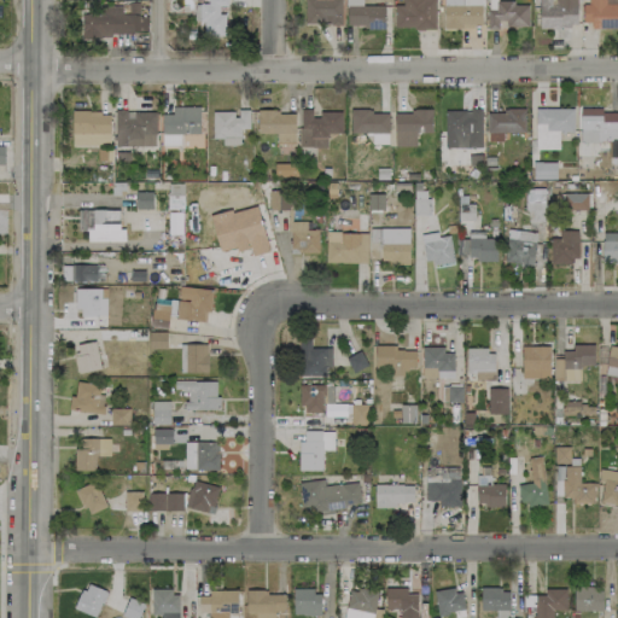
[(194,21),(203,21),(203,36),(222,36),(222,0),(208,0),(209,4),(194,4),(194,21)]
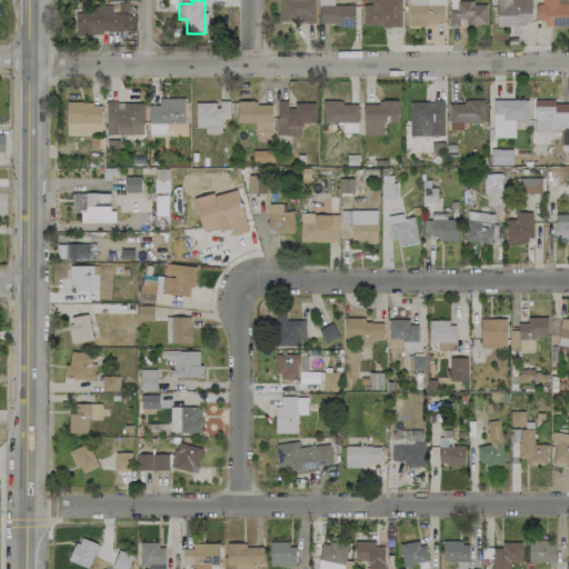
[(353,5),(333,6),(332,0),(319,0),(319,26),(353,25),(353,5)]
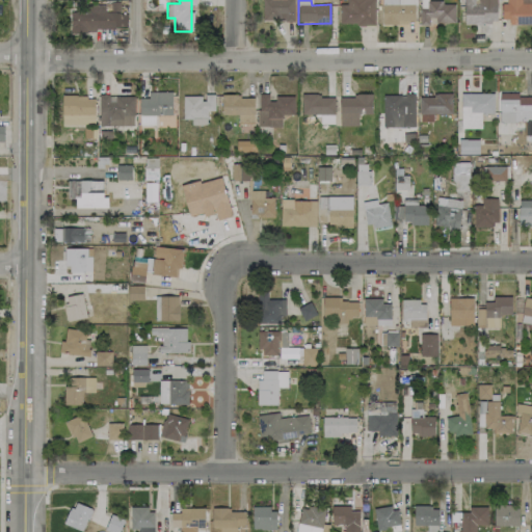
[(374,25),(374,0),(345,0),(346,4),(339,4),(339,24),(374,25)]
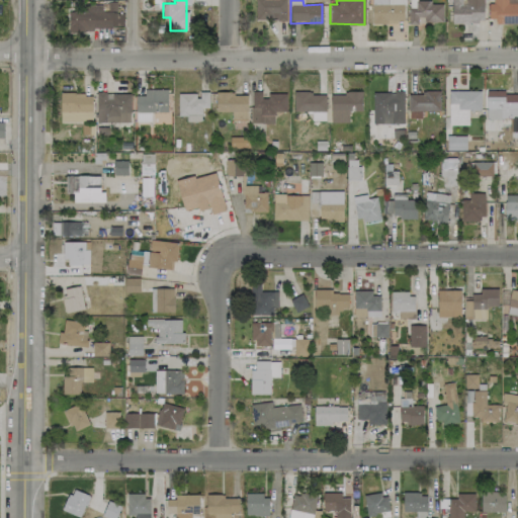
[(371,0),(372,23),(405,22),(404,0),(398,0),(386,0),(371,0)]
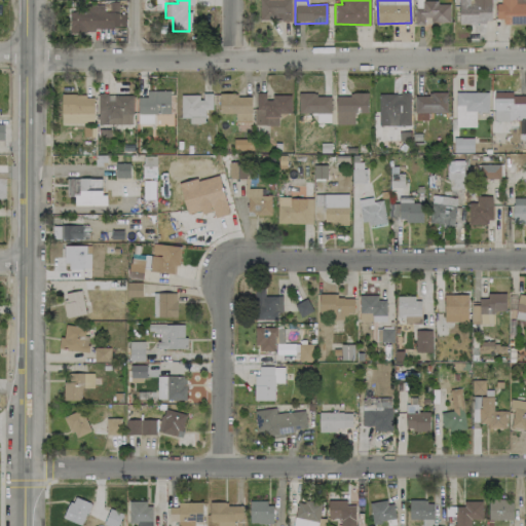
[(490,0),(458,0),(458,23),(491,23),(490,0)]
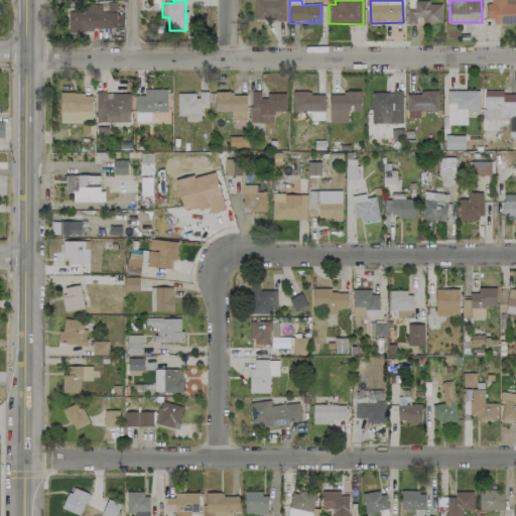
[(493,24),(515,23),(515,0),(491,0),(491,4),(485,4),(486,18),(493,18),(493,24)]
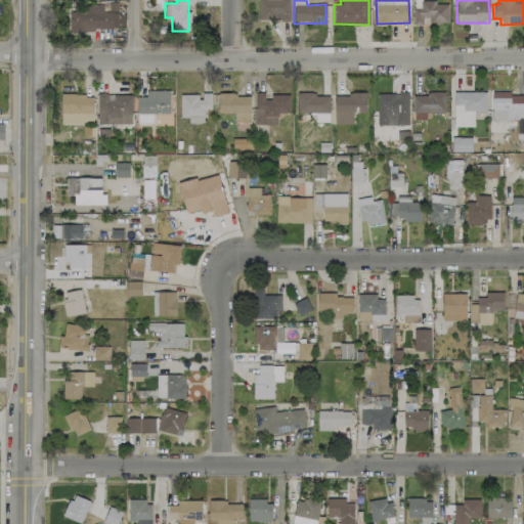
[(447,2),(420,2),(420,7),(413,7),(413,23),(447,24),(447,2)]
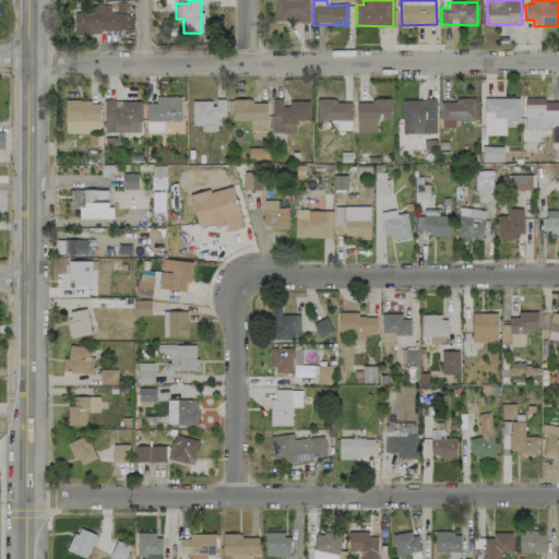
[(73,32),(120,32),(120,12),(73,12),(73,32)]
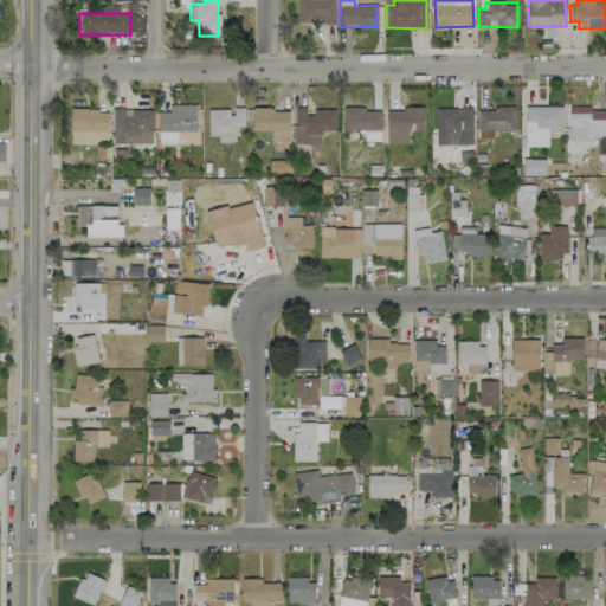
[(194,103),(194,130),(174,130),(174,142),(158,142),(156,111),(167,111),(168,103),(194,103)]
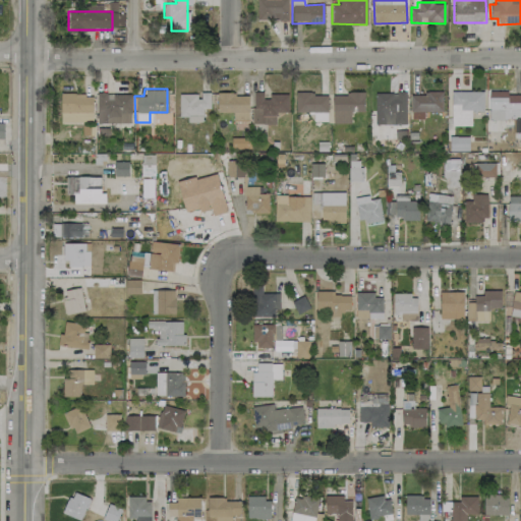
[(404,91),(404,123),(374,124),(373,93),(391,93),(391,94),(395,94),(395,91),(404,91)]
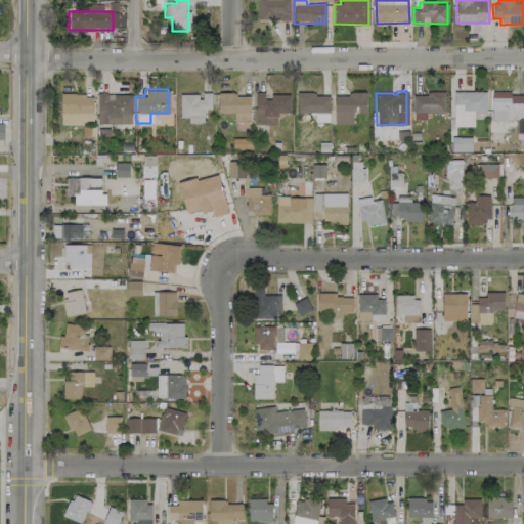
[(443,91),(443,112),(425,112),(425,120),(411,120),(412,112),(411,112),(411,95),(425,95),(426,92),(428,92),(428,91),(443,91)]
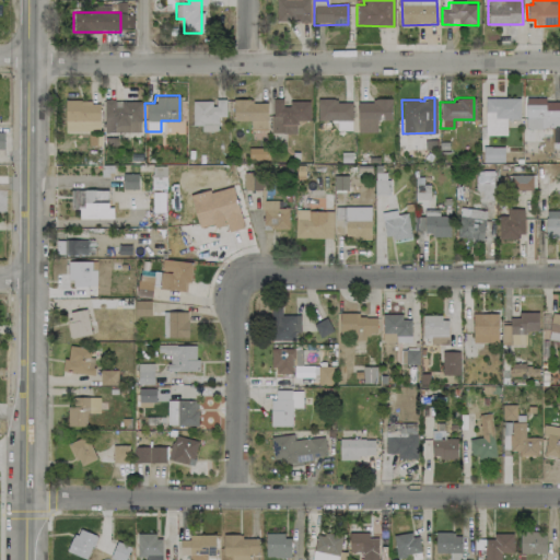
[(504,135),(504,119),(517,119),(517,97),(483,97),(483,135),(504,135)]
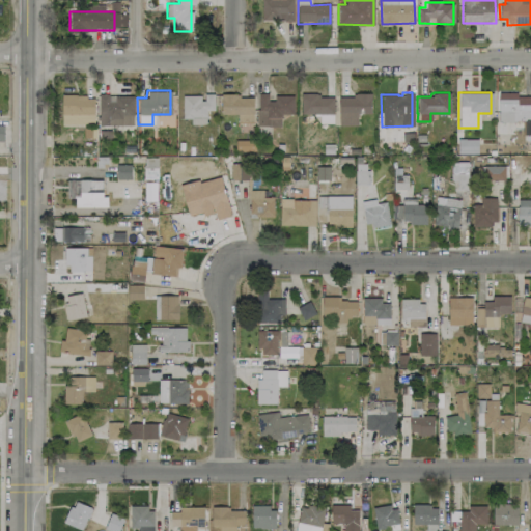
[(529,119),(529,95),(515,96),(515,92),(497,92),(497,121),(513,122),(513,119),(529,119)]
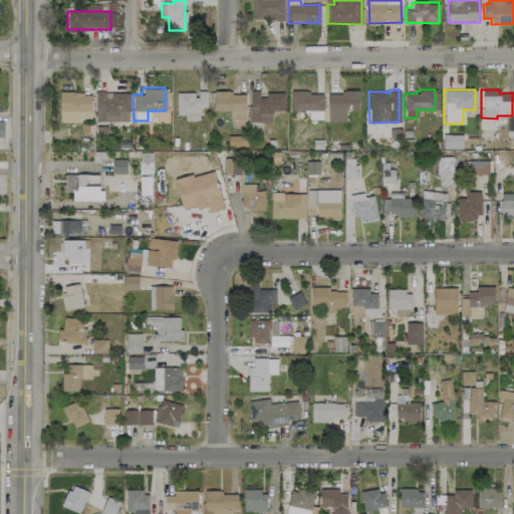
[(94,90),(94,112),(92,112),(92,116),(94,116),(94,120),(103,120),(103,114),(115,114),(115,110),(129,110),(129,92),(110,92),(109,97),(103,97),(103,90),(94,90)]
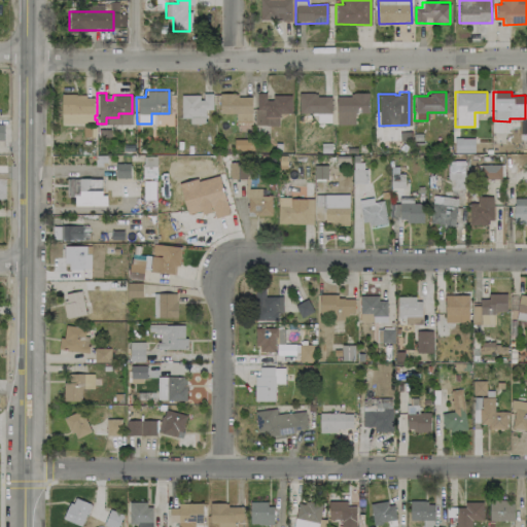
[(179,95),(198,94),(198,99),(202,99),(202,93),(211,93),(211,109),(203,109),(204,115),(189,116),(189,117),(179,117),(179,95)]
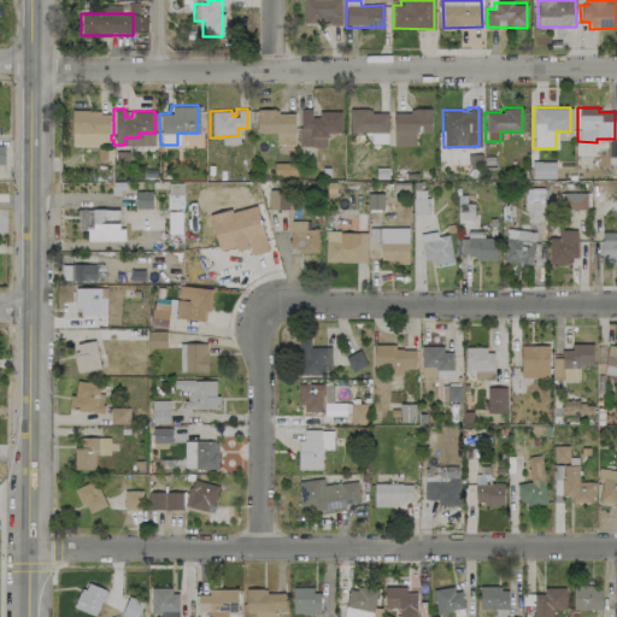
[(256,109),(276,109),(276,112),(293,112),(293,131),(292,133),(292,142),(274,144),(275,133),(256,133),(256,109)]
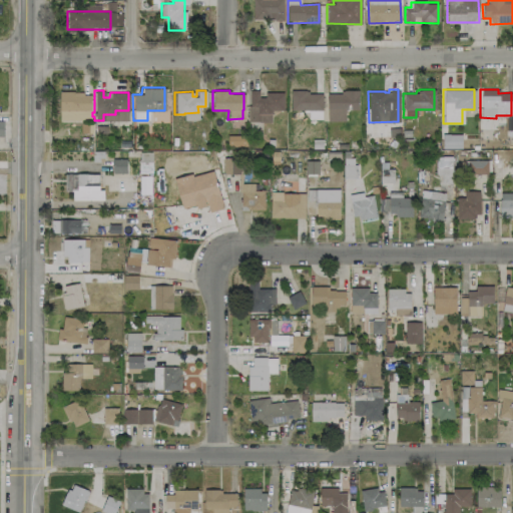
[(248,90),(258,90),(258,96),(264,97),(264,92),(282,92),(282,107),(270,107),(270,113),(255,113),(255,106),(248,106),(248,90)]
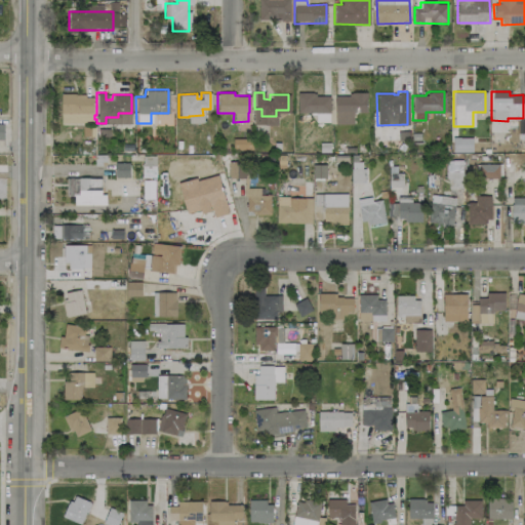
[(328,95),(328,112),(327,112),(328,121),(315,121),(314,112),(296,112),(296,92),(311,92),(311,93),(314,93),(314,95),(328,95)]
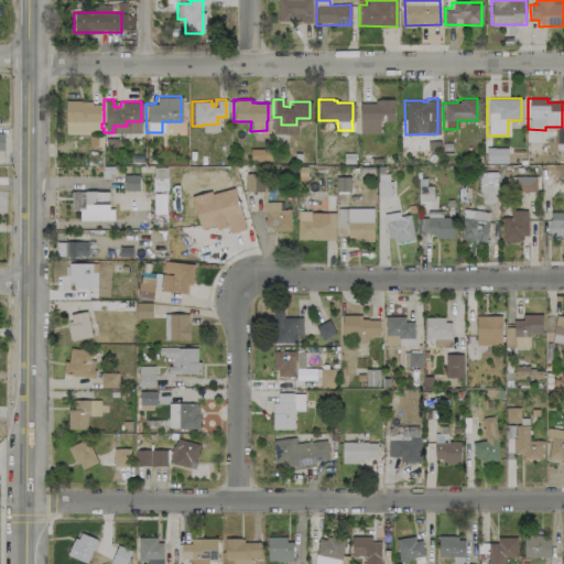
[(358,102),(372,102),(373,99),(376,99),(392,99),(392,120),(384,120),(378,119),(378,132),(358,132),(358,102)]
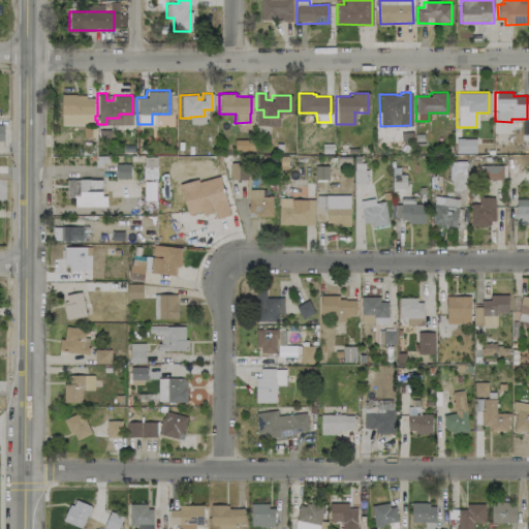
[(61,124),(92,123),(92,97),(85,97),(85,94),(75,95),(75,94),(60,94),(61,124)]
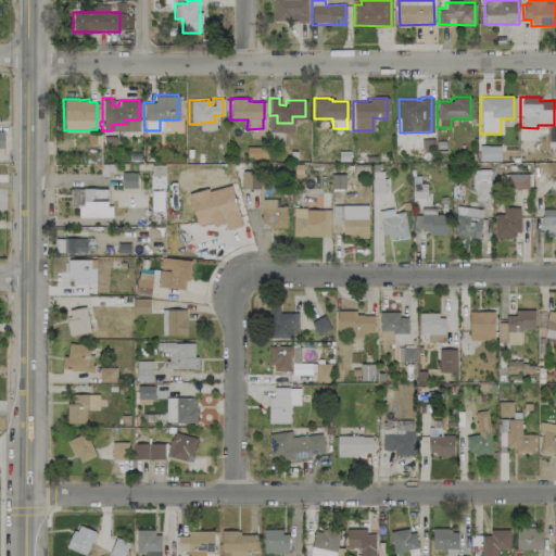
[(501,146),(479,146),(479,161),(500,162),(501,146)]
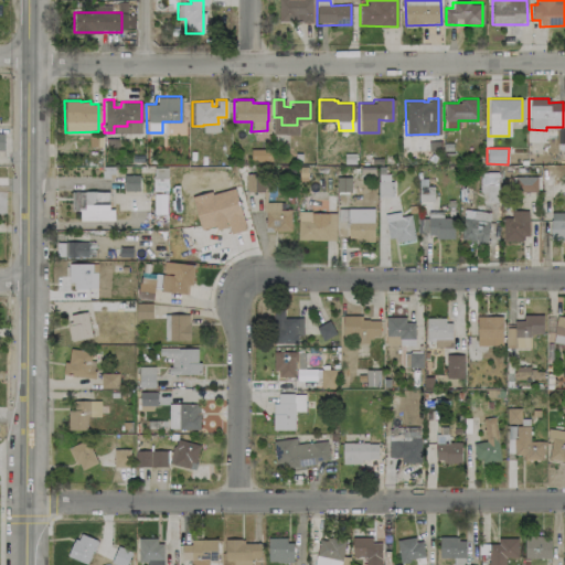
[(153,168),(152,190),(168,191),(169,168),(153,168)]
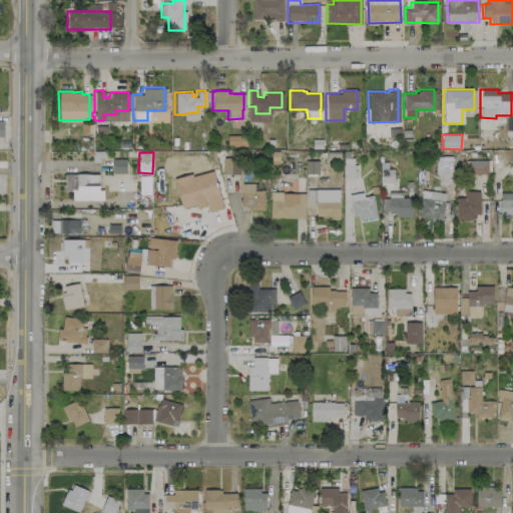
[(223,173),(237,173),(237,158),(223,158),(223,173)]
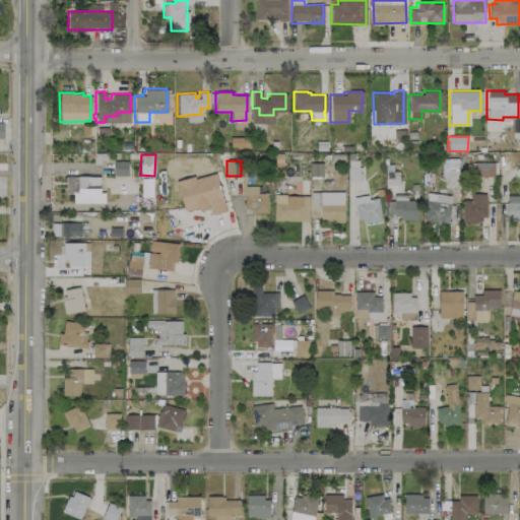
[(495,163),(474,163),(474,176),(495,177),(495,163)]
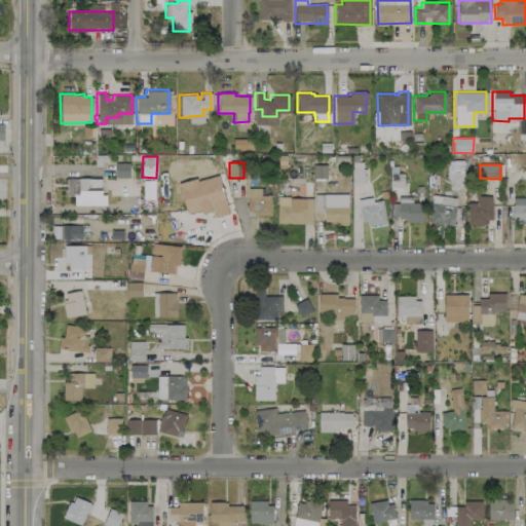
[(447,179),(452,179),(452,188),(463,188),(463,165),(446,165),(447,179)]
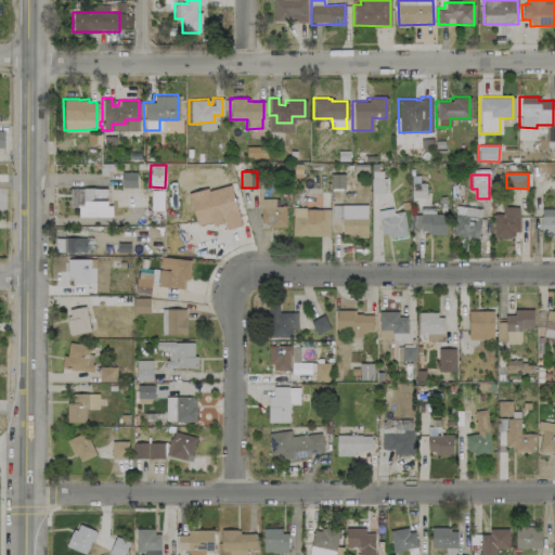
[(242,226),(231,183),(189,194),(196,226),(213,222),(213,226),(224,222),(227,230),(242,226)]
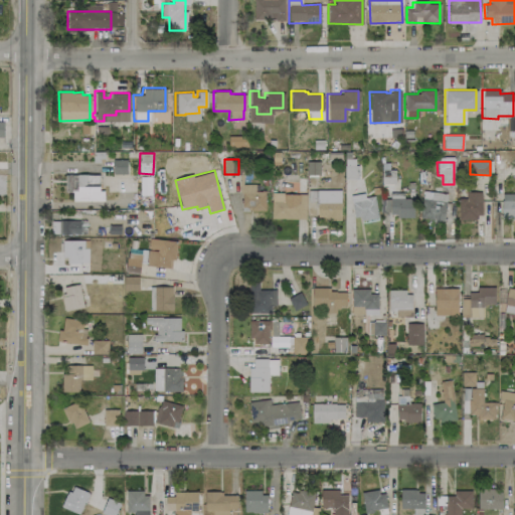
[(105,201),(105,191),(100,190),(100,175),(73,174),(73,201),(105,201)]
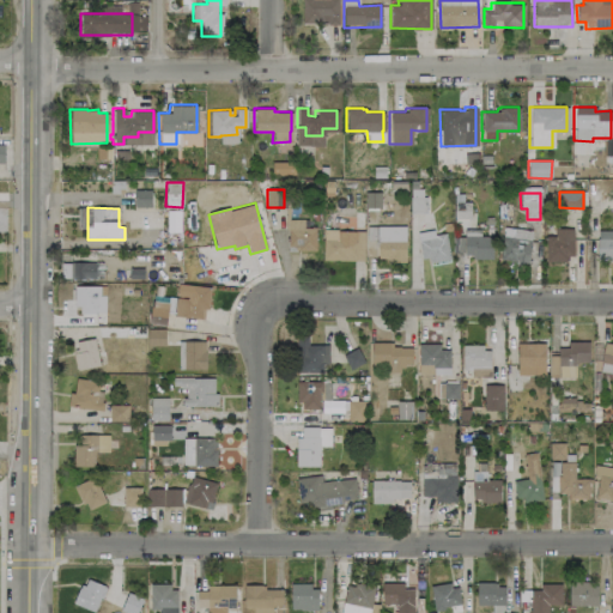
[(315,252),(315,228),(304,228),(304,219),(289,219),(287,250),(315,252)]
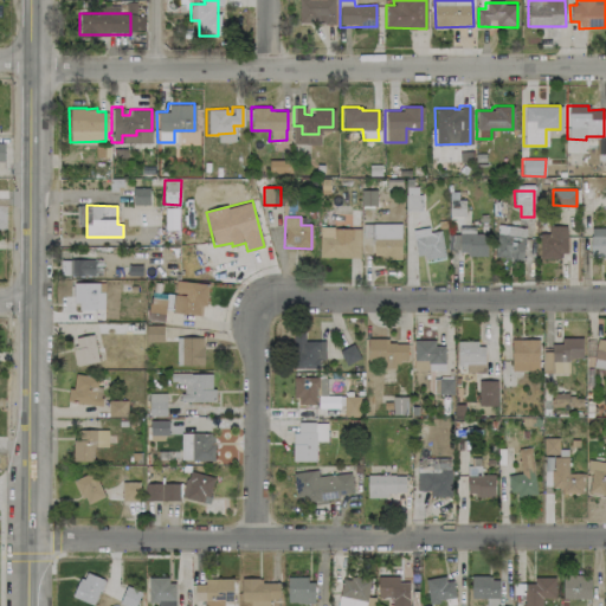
[(400,224),(362,224),(362,239),(373,239),(373,258),(401,258),(400,224)]
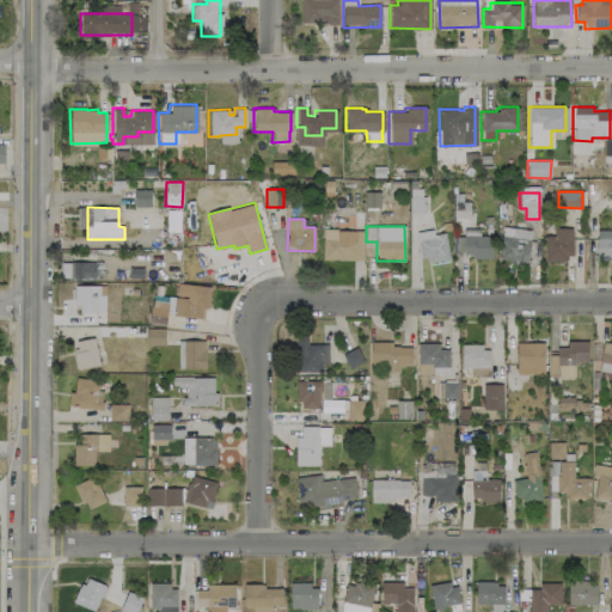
[(531,231),(503,226),(499,258),(527,263),(531,231)]
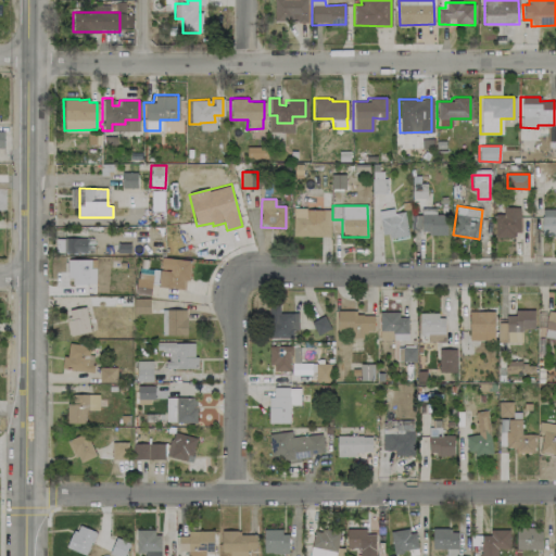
[(494,214),(495,236),(520,236),(519,207),(503,207),(503,214),(494,214)]
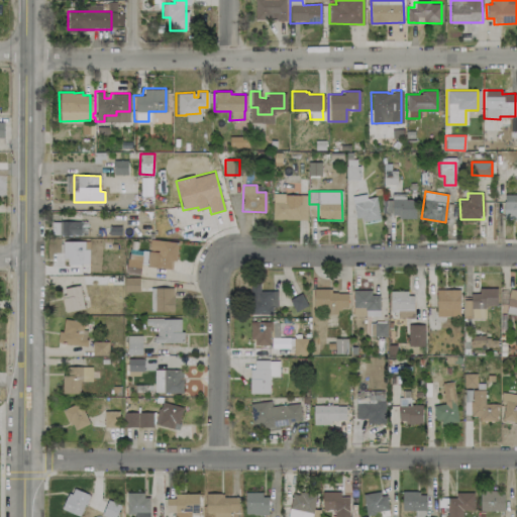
[(307,219),(307,194),(272,194),(272,219),(307,219)]
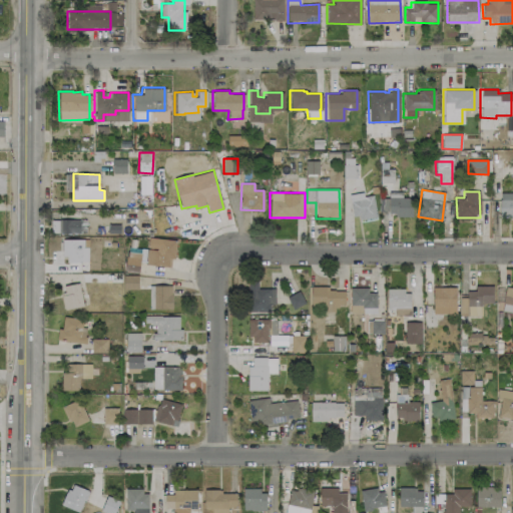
[(355,222),(377,217),(373,194),(365,196),(363,192),(350,195),(355,222)]
